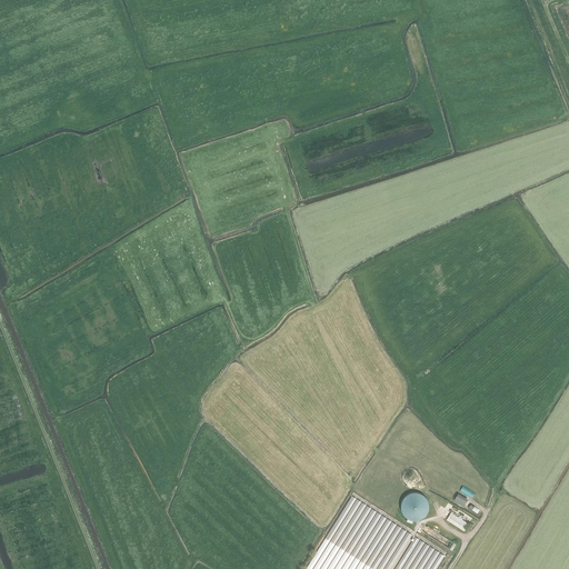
[(410,493),(408,495),(407,496),(405,497),(403,498),(402,499),(402,501),(401,502),(401,505),(401,506),(401,508),(401,510),(401,511),(402,513),(403,515),(405,516),(406,517),(407,518),(409,519),(410,520),(411,520),(413,520),(415,520),(417,520),(419,520),(420,519),(422,519),(423,518),(425,517),(426,515),(427,513),(428,512),(428,510),(429,508),(429,507),(429,505),(428,503),(428,501),(427,500),(426,498),(425,497),(423,496),(422,495),(420,493),(419,493),(417,492),(415,492),(413,492),(411,493),(410,493)]
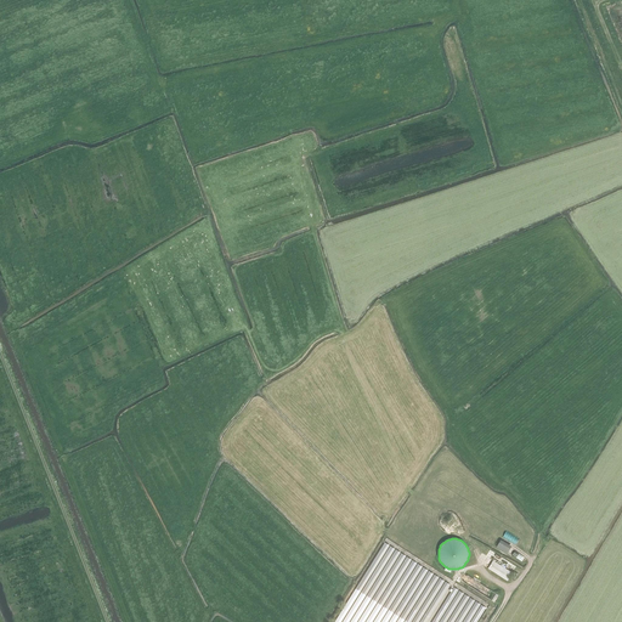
[(379,539),(333,621),(423,621),(446,581),(440,577),(439,581),(434,574),(429,570),(431,564),(419,574),(423,566),(418,563),(412,559),(407,555),(401,553),(401,552),(379,539)]
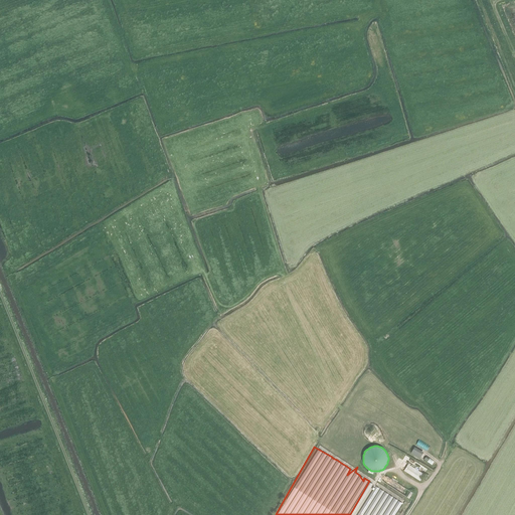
[(411,453),(420,457),(423,451),(413,447),(411,453)]
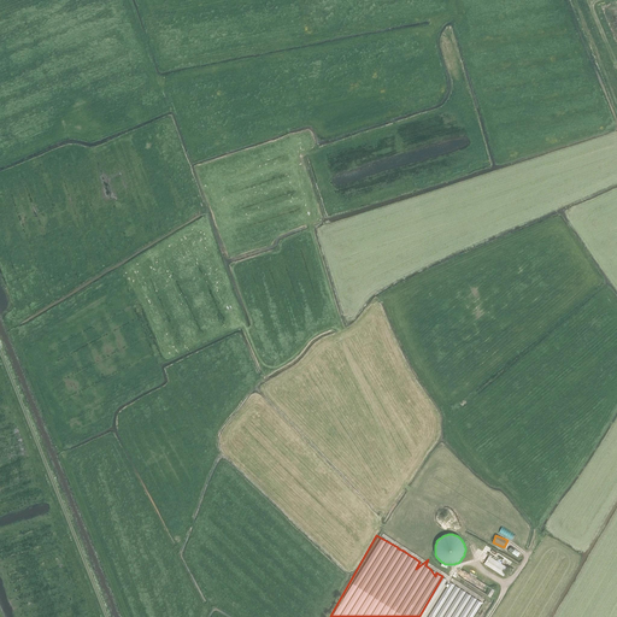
[(505,575),(509,566),(488,556),(483,565),(505,575)]
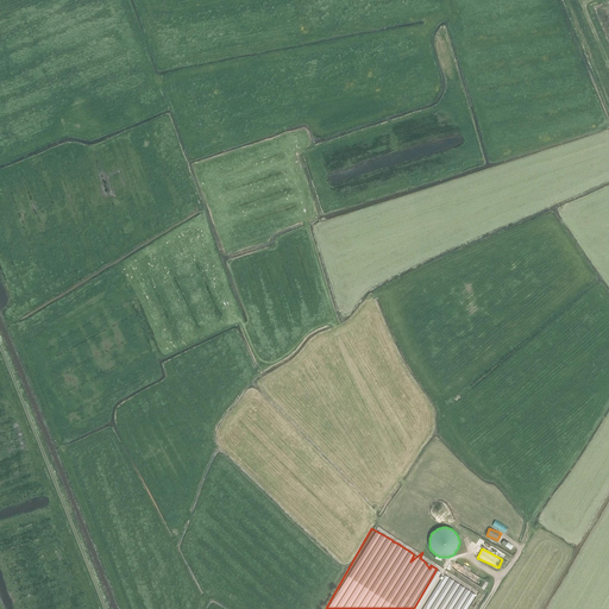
[(462,570),(469,575),(472,577),(475,573),(457,563),(453,569),(460,573),(462,570)]
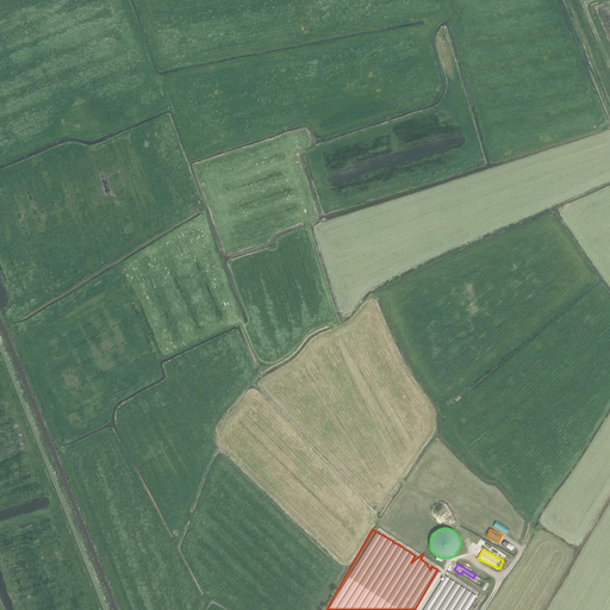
[(421,609),(465,609),(475,595),(467,589),(461,585),(456,582),(450,578),(443,573),(421,609)]
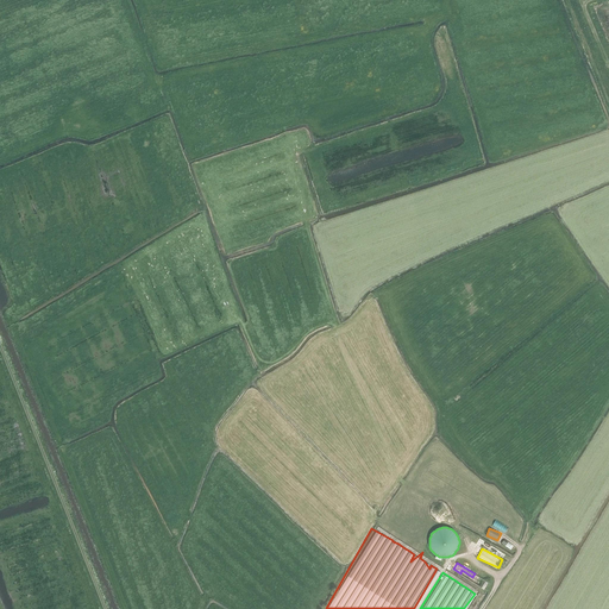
[(473,582),(485,588),(488,581),(476,576),(473,582)]
